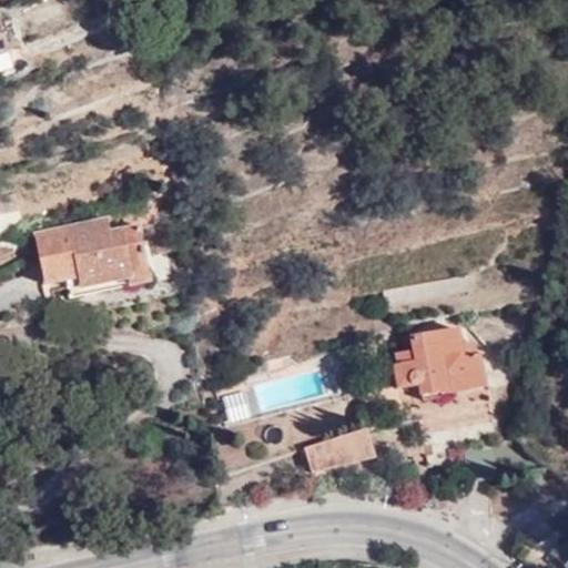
[(1,10),(0,10),(0,49),(11,46),(1,10)]
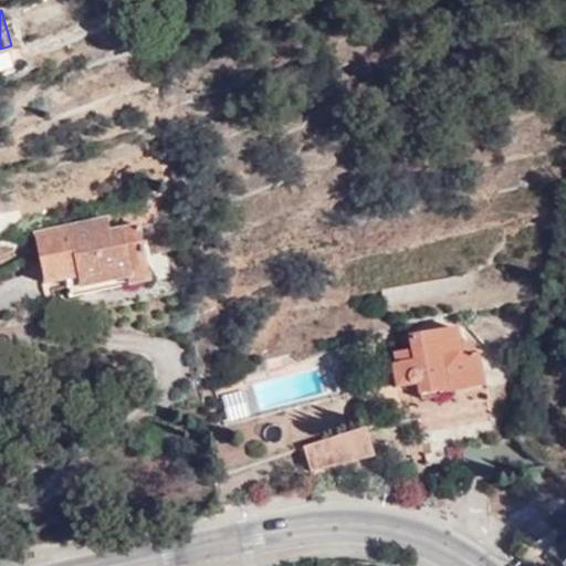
[(81,289),(127,279),(128,286),(149,282),(138,224),(109,230),(107,217),(34,232),(45,284),(79,276),(81,289)]
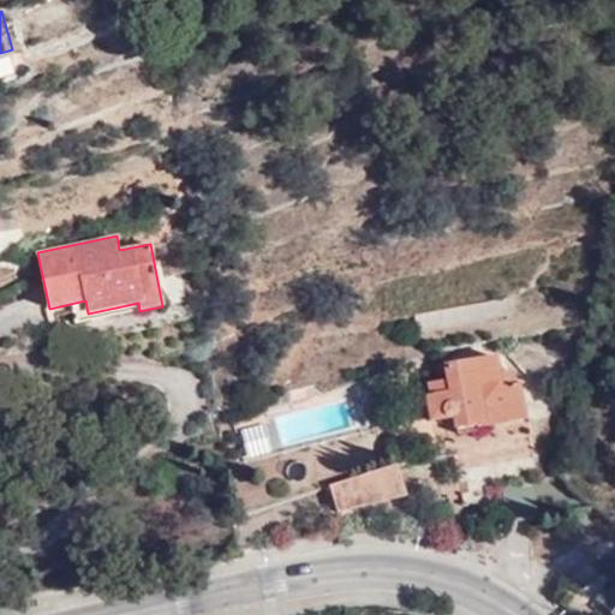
[(458,434),(481,430),(481,424),(525,417),(519,381),(509,370),(500,371),(497,354),(445,364),(447,381),(427,384),(433,421),(454,417),(458,434)]
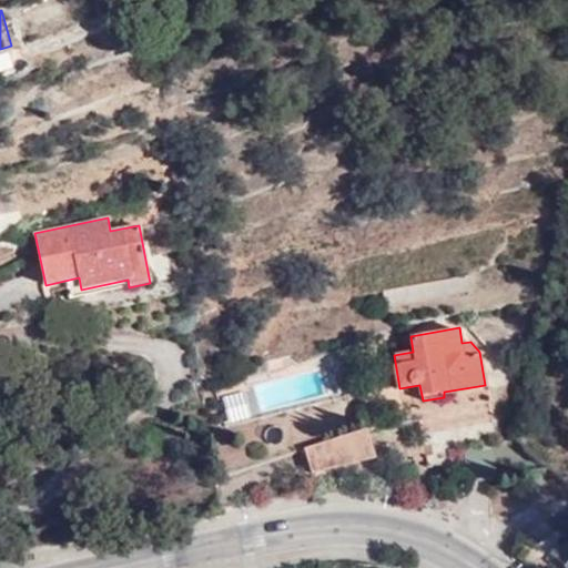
[(367,433),(318,447),(327,474),(376,459),(367,433)]
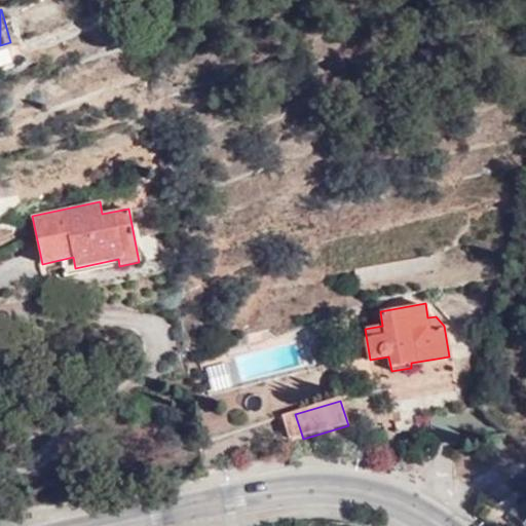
[(453,444),(451,452),(453,458),(464,455),(462,444),(453,444)]
